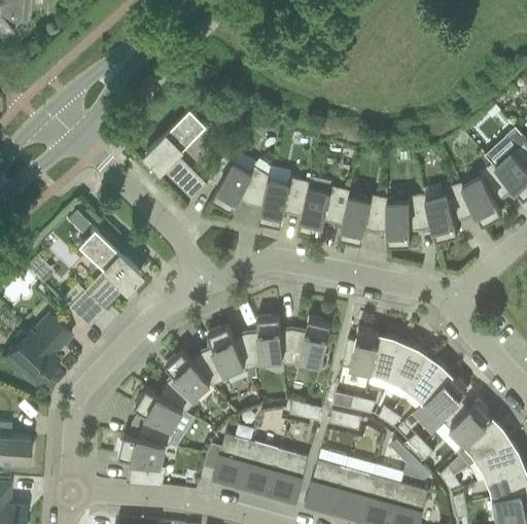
[(0,0),(0,38),(11,29),(13,32),(26,23),(29,0),(0,0)]
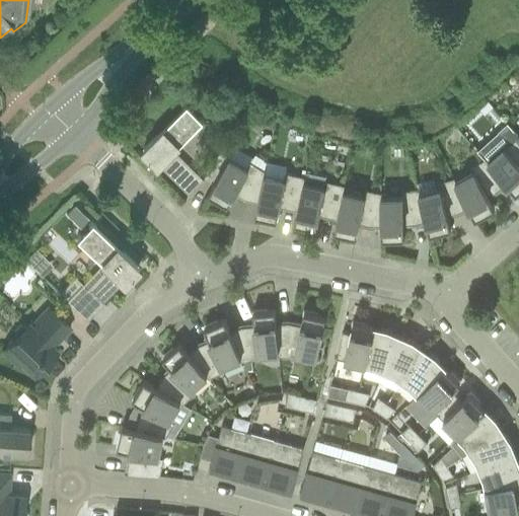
[(204,123),(202,122),(188,107),(143,152),(149,158),(149,159),(149,160),(149,161),(150,162),(151,162),(152,162),(152,161),(160,168),(174,154),(173,153),(204,123)]
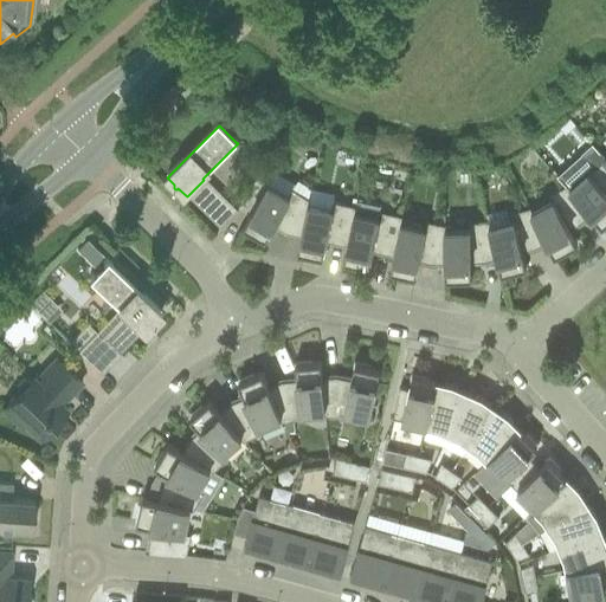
[(571,192),(569,193),(592,217),(593,219),(603,228),(605,225),(605,162),(604,161),(605,160),(600,154),(600,155),(592,147),(581,156),(582,157),(590,164),(594,170),(585,179),(571,192)]
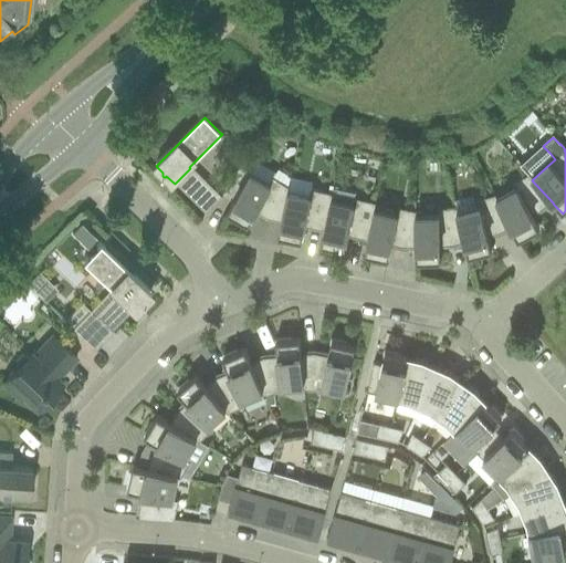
[(250,175),(254,167),(249,162),(222,189),(234,201),(250,175)]
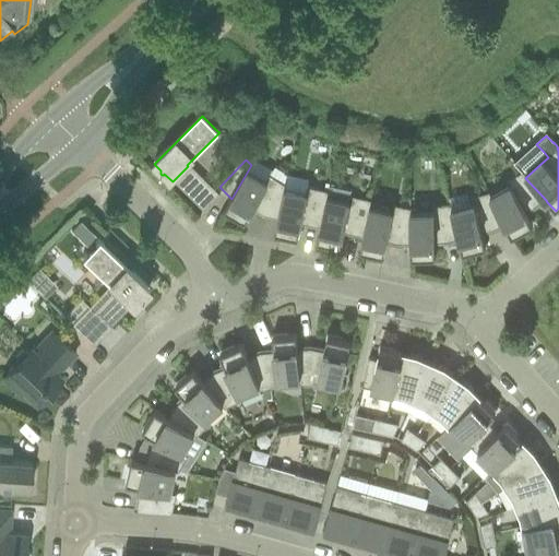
[(219,198),(190,169),(175,185),(204,213),(219,198)]
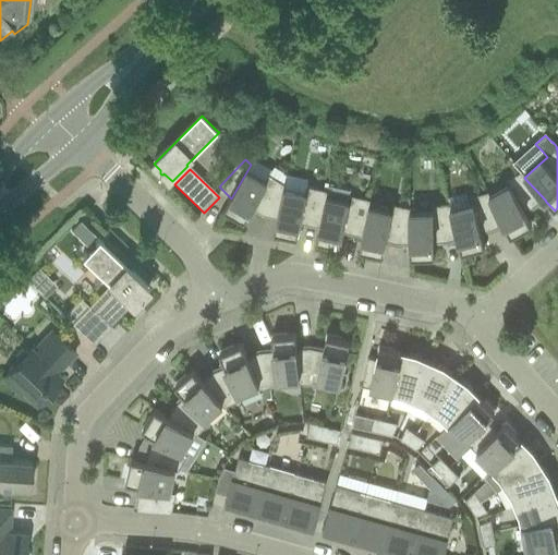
[(266,183),(246,172),(231,198),(223,212),(244,224),(252,210),(264,217),(277,220),(284,186),(269,178),(266,183)]
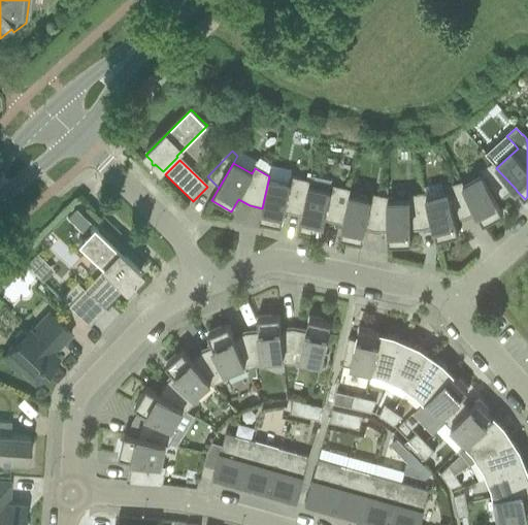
[(461,185),(476,214),(484,226),(503,215),(496,202),(506,197),(516,189),(493,165),(479,172),(482,177),(464,188),(462,184),(461,185)]
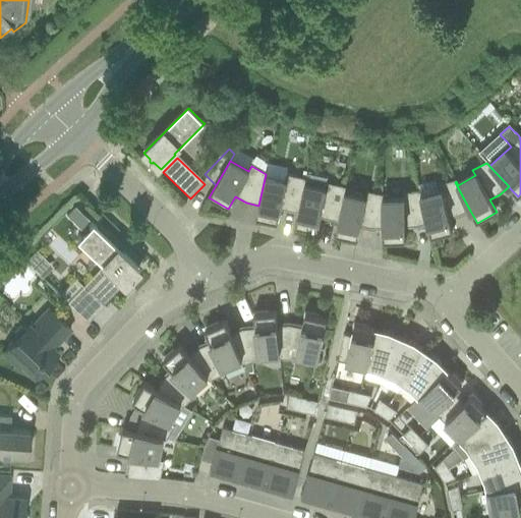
[(266,174),(258,206),(255,219),(278,224),(281,210),(298,214),(305,180),(286,176),(285,182),(266,178),(267,175),(266,174)]
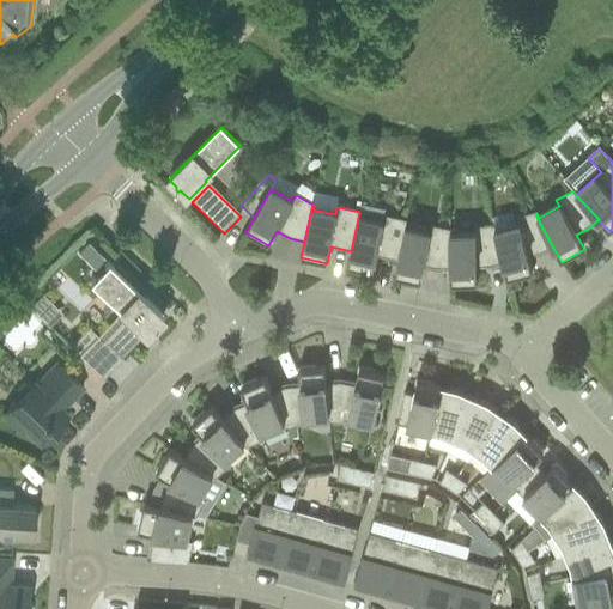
[(359,212),(351,251),(347,267),(374,273),(377,257),(398,261),(406,221),(383,217),(382,224),(359,219),(360,212),(359,212)]
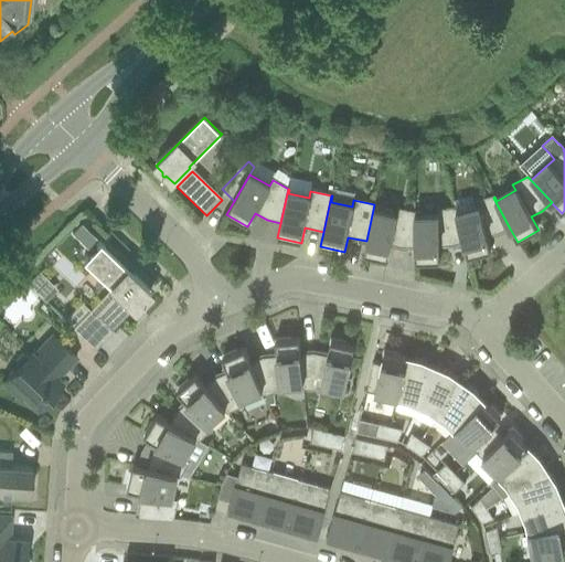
[(455,210),(464,244),(468,258),(491,252),(487,237),(500,235),(510,229),(493,198),(476,202),(478,209),(457,214),(456,210),(455,210)]
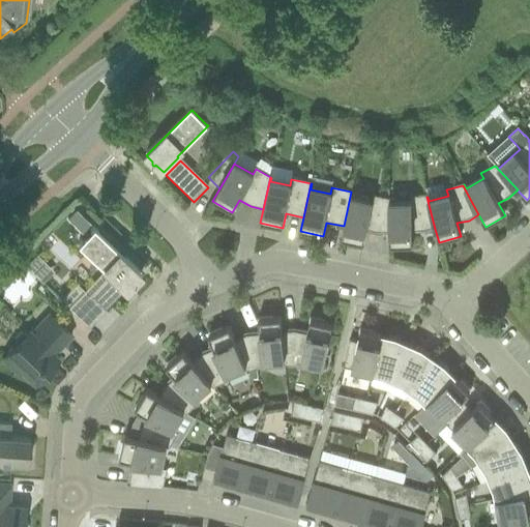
[(351,192),(344,226),(342,240),(363,244),(366,231),(378,233),(389,233),(388,200),(372,197),(371,202),(351,198),(352,193),(351,192)]
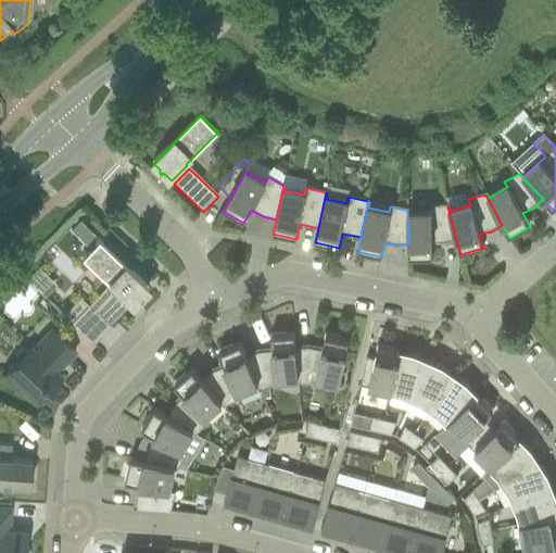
[(456,240),(447,206),(430,206),(430,213),(409,214),(408,210),(407,210),(408,244),(409,260),(432,259),(432,243),(444,243),(456,240)]
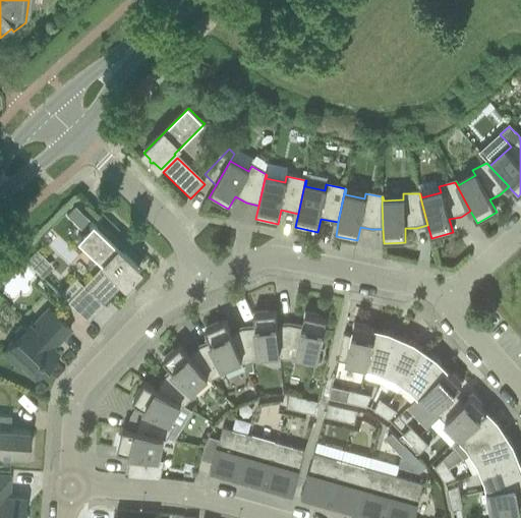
[(92,226),(77,241),(76,242),(107,272),(87,293),(102,307),(128,279),(129,280),(130,280),(131,280),(131,279),(131,278),(131,277),(131,276),(137,270),(92,226)]
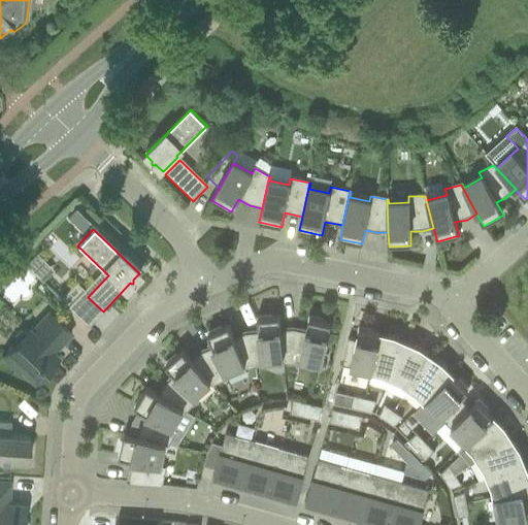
[(59,301),(67,308),(83,292),(75,285),(59,301)]
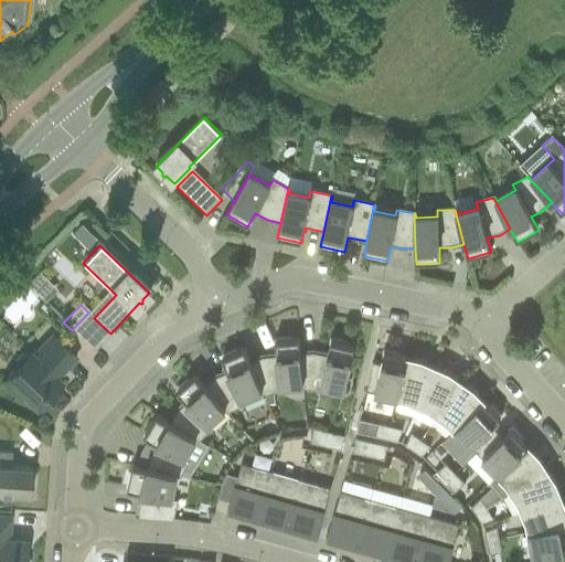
[(17,370),(2,384),(19,400),(22,398),(36,412),(62,384),(57,380),(76,360),(61,345),(52,337),(33,357),(31,354),(27,359),(21,357),(14,364),(17,370)]
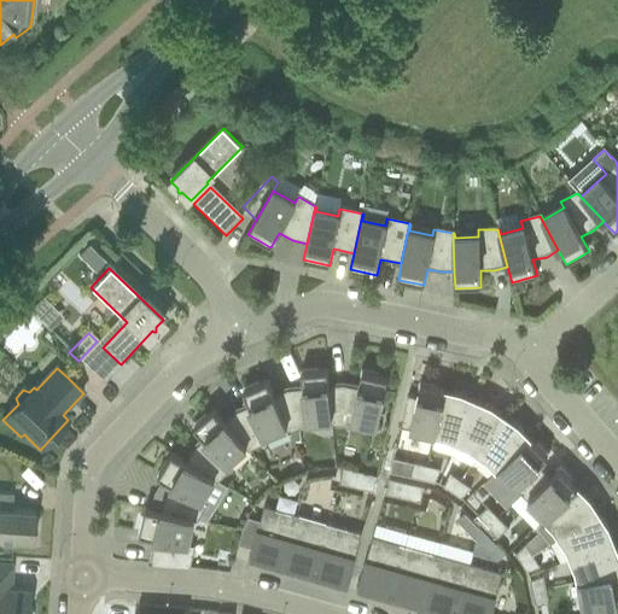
[(287,392),(274,398),(289,433),(308,431),(307,425),(331,422),(331,426),(332,426),(328,389),(327,372),(301,374),(303,391),(287,392)]
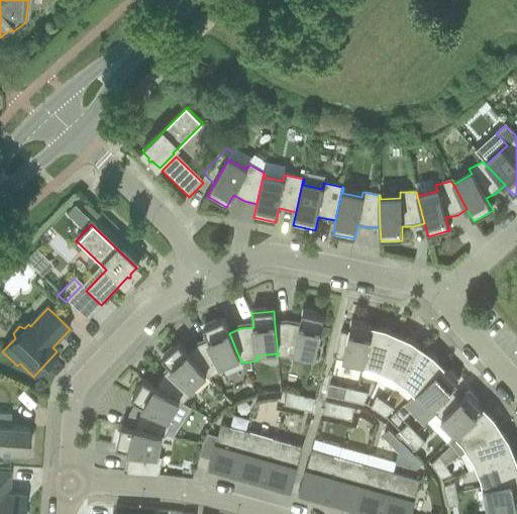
[(313,365),(320,338),(324,318),(303,313),(300,327),(288,324),(275,325),(278,356),(313,365)]
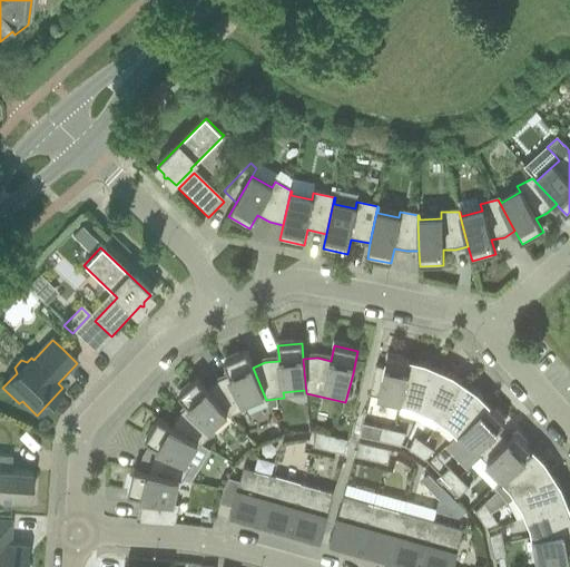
[(217,382),(207,392),(231,418),(246,411),(244,406),(264,397),(265,400),(266,400),(253,368),(246,353),(224,363),(231,378),(217,382)]
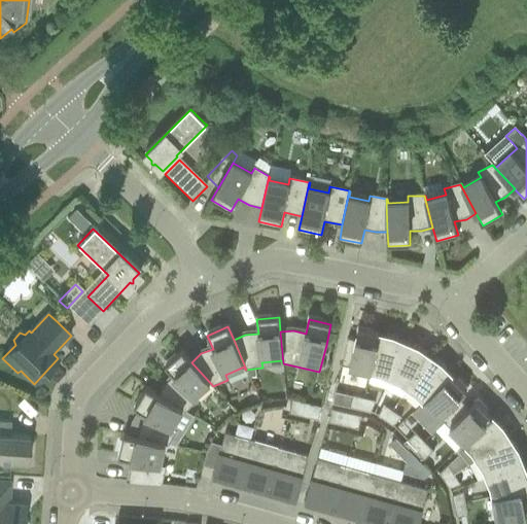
[(348,340),(344,360),(342,367),(351,369),(371,373),(380,336),(358,330),(355,342),(348,340)]
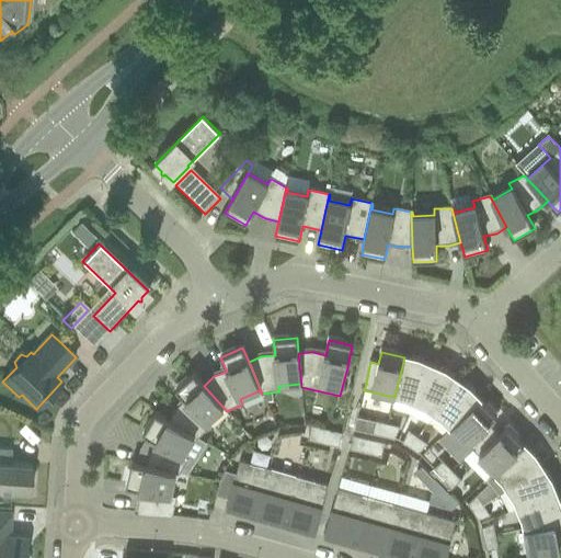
[(419,361),(404,357),(395,397),(405,400),(415,405),(433,366),(419,361)]
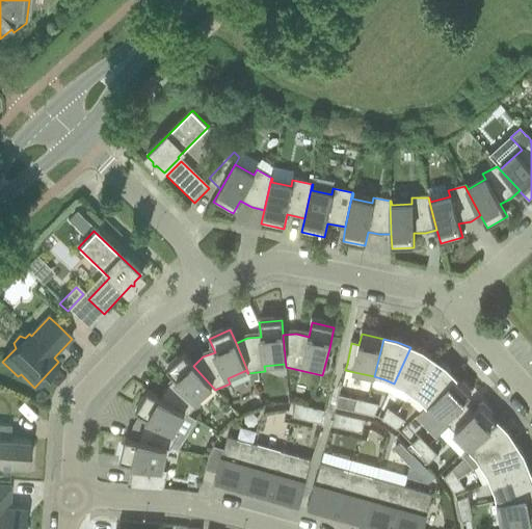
[(423,353),(410,347),(394,384),(404,388),(413,393),(434,362),(423,353)]
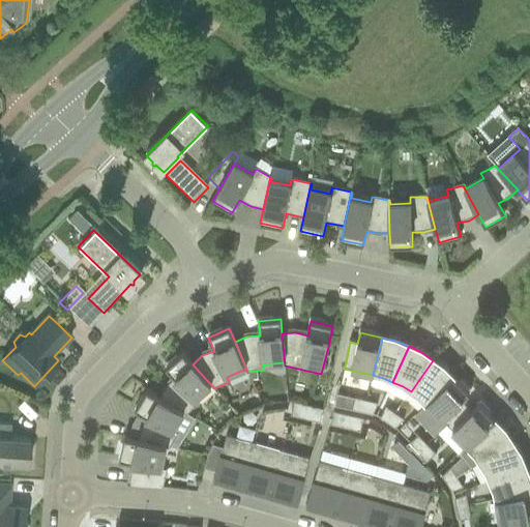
[(166,387),(159,399),(187,415),(200,405),(196,400),(210,386),(213,389),(214,388),(193,364),(183,353),(166,368),(176,379),(166,387)]
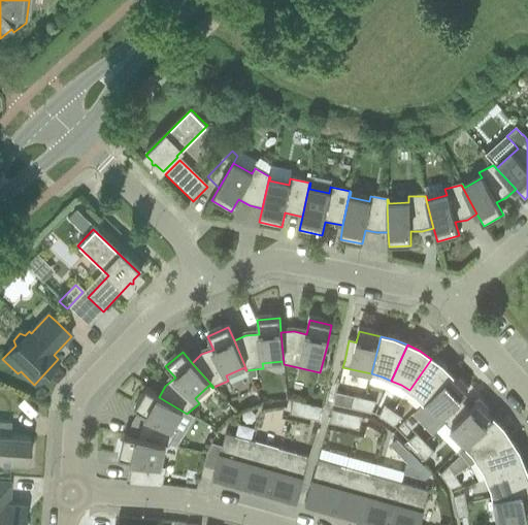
[(431,359),(409,390),(418,396),(425,403),(453,376),(442,367),(431,359)]
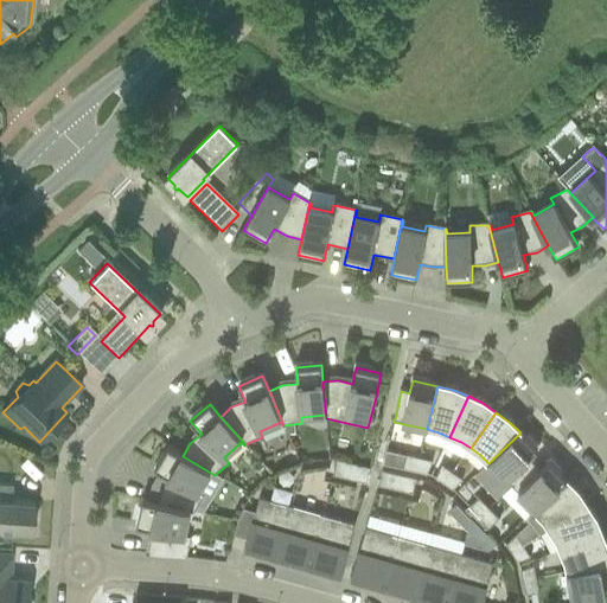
[(521,432),(489,463),(505,481),(512,488),(535,466),(529,460),(538,451),(521,432)]
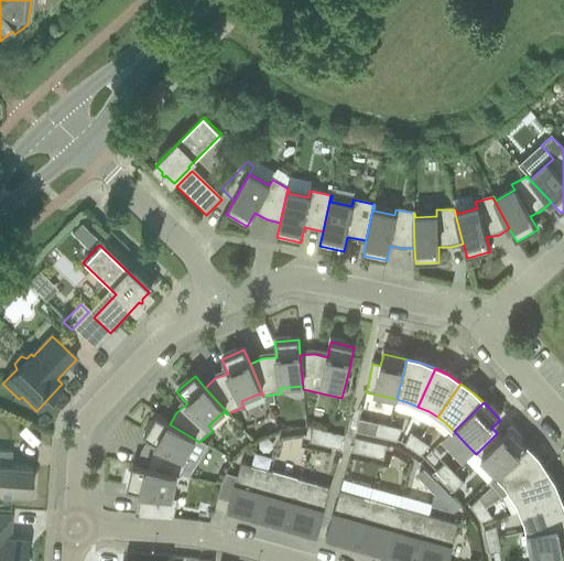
[(199,442),(170,424),(156,417),(144,437),(158,444),(150,456),(148,470),(181,477),(188,479),(192,472),(186,468),(190,463),(184,460),(195,441),(198,443),(199,442)]
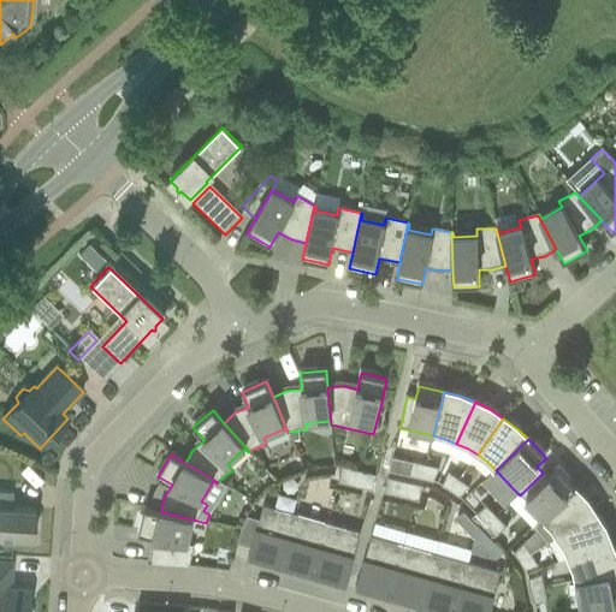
[(426,468),(412,464),(392,459),(389,474),(422,481),(426,468)]
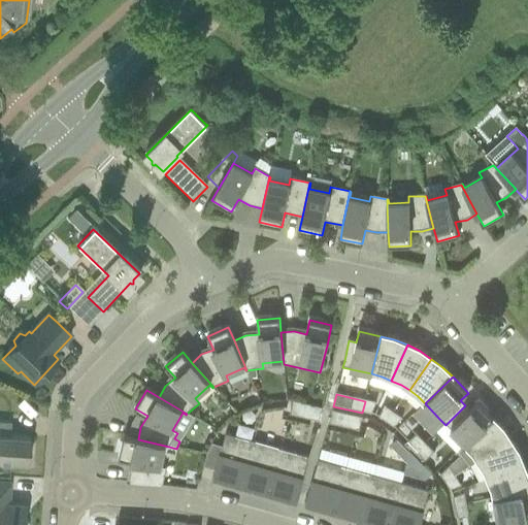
[(365,401),(362,413),(371,415),(376,403),(365,401)]
